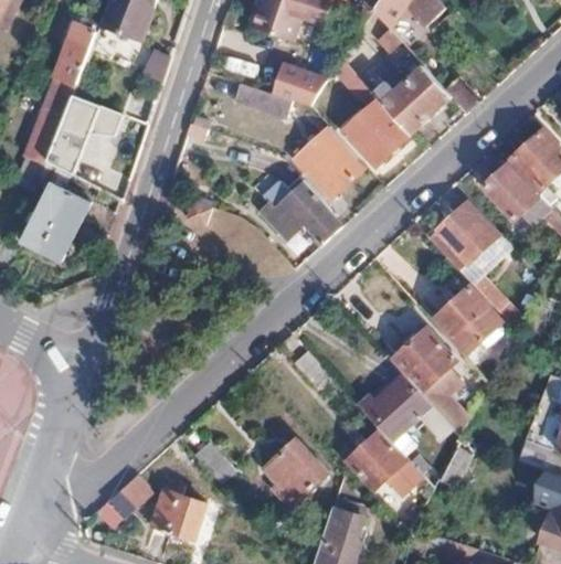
[(8,0),(0,16),(0,27),(6,30),(19,0),(8,0)]
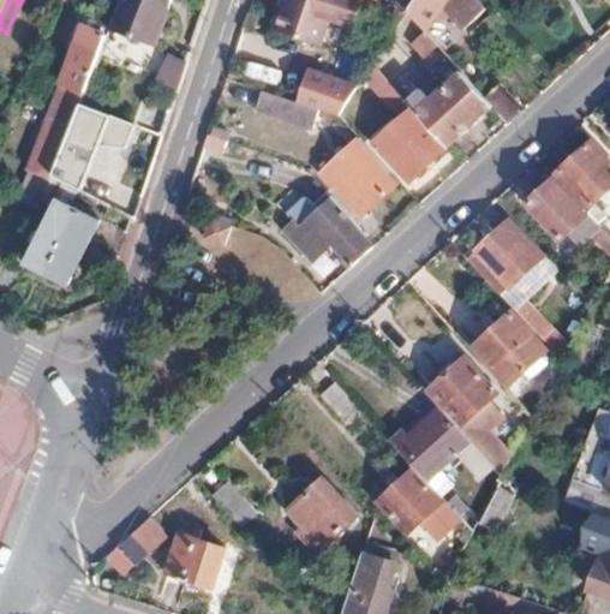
[(115,0),(106,29),(150,46),(167,0),(115,0)]
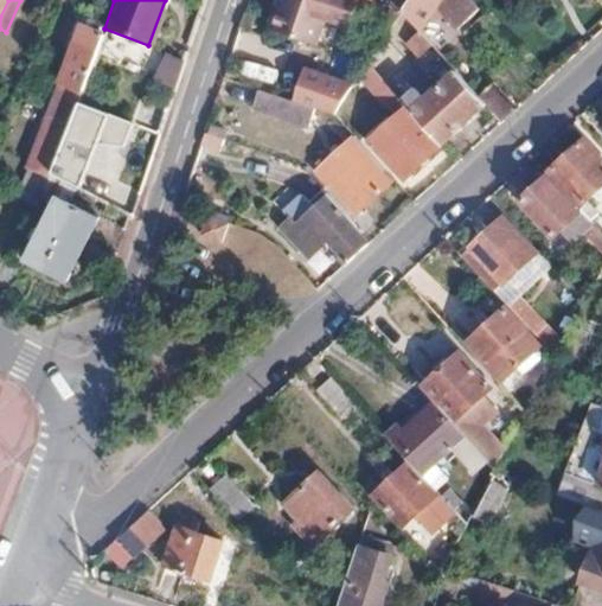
[(348,27),(357,0),(279,0),(269,30),(314,45),(322,20),(348,27)]
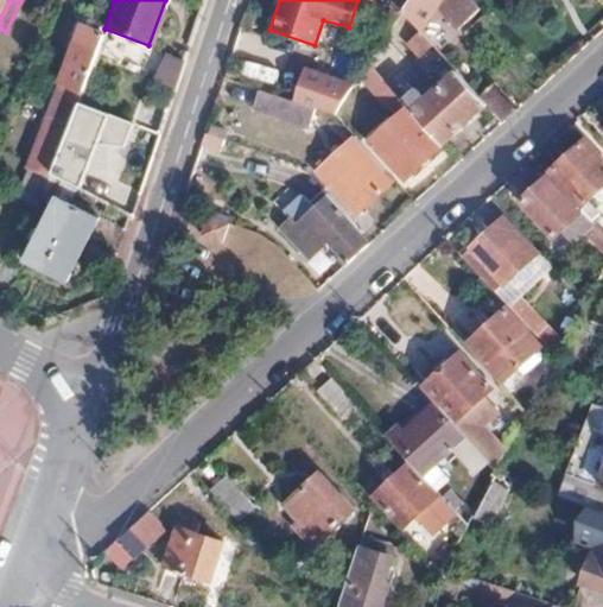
[(455,30),(476,10),(467,0),(404,0),(399,11),(417,30),(419,32),(433,7),(438,0),(446,7),(440,14),(455,30)]
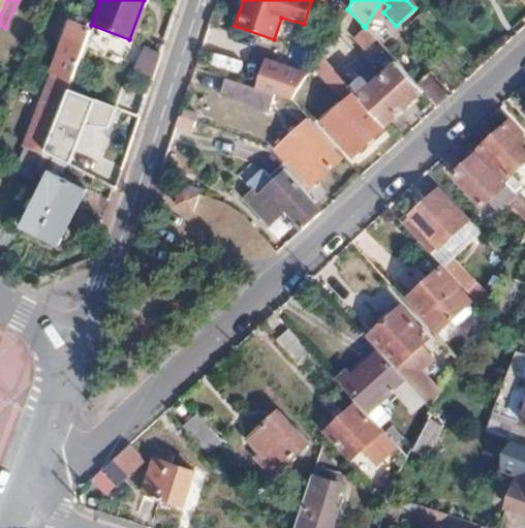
[(377,6),(383,12),(389,6),(381,0),(377,6)]
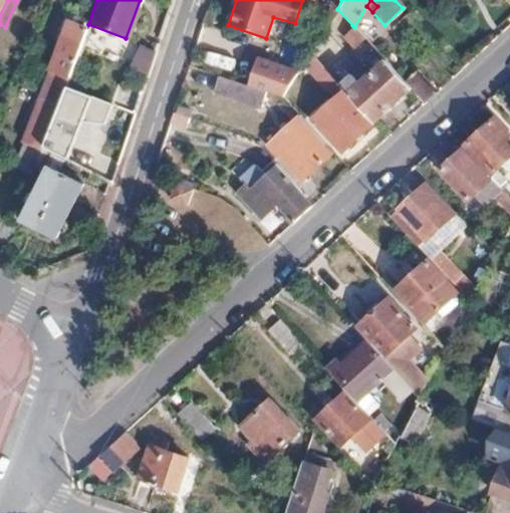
[(29,175),(86,27),(74,22),(77,15),(62,10),(53,37),(58,40),(12,166),(27,173),(29,175)]
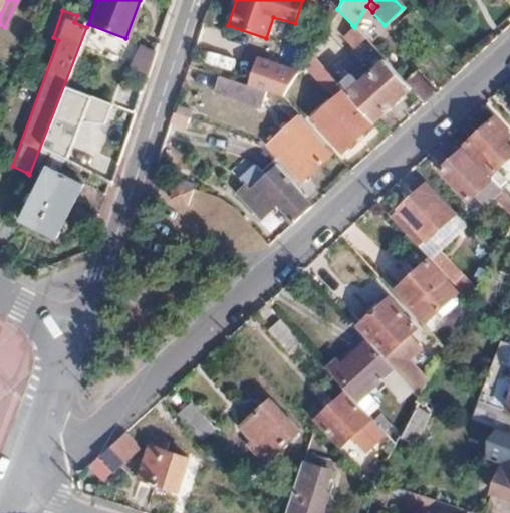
[(363,38),(354,27),(352,25),(340,37),(351,49),(363,38)]
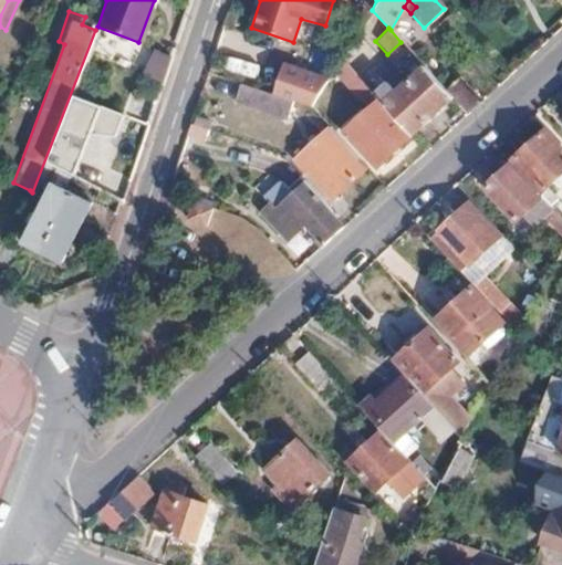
[(145,74),(162,80),(169,54),(153,49),(145,74)]
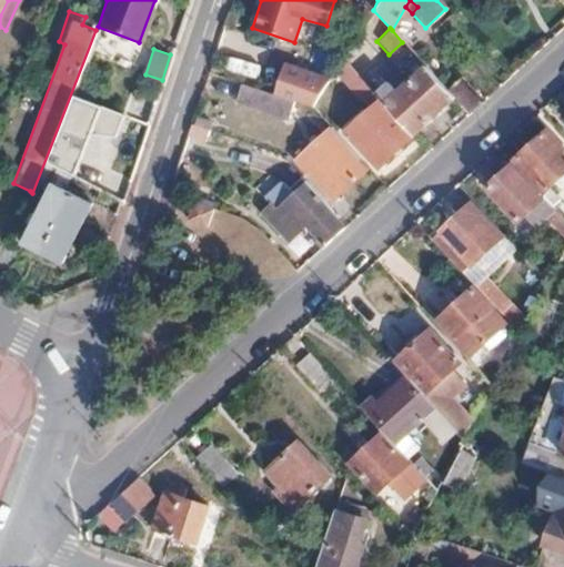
[(374,168),(410,135),(372,94),(341,58),(332,73),(364,111),(342,131),(374,168)]
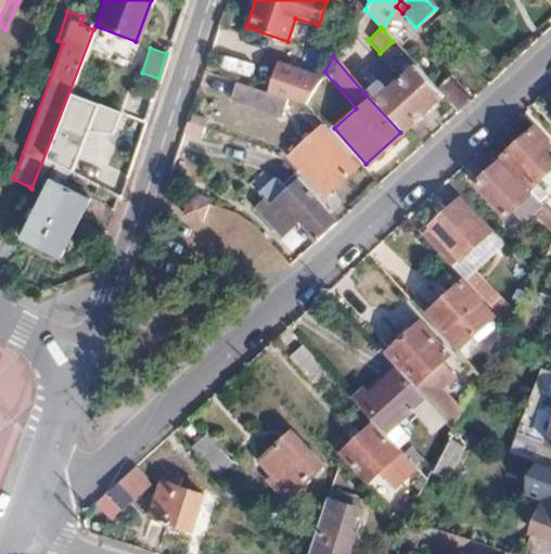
[(277,63),(267,91),(285,98),(303,103),(319,78),(277,63)]
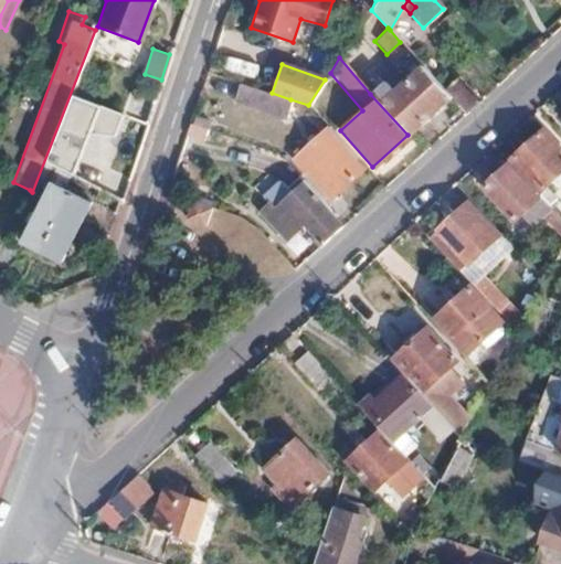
[(408,135),(450,97),(421,65),(394,89),(387,81),(370,94),(408,135)]
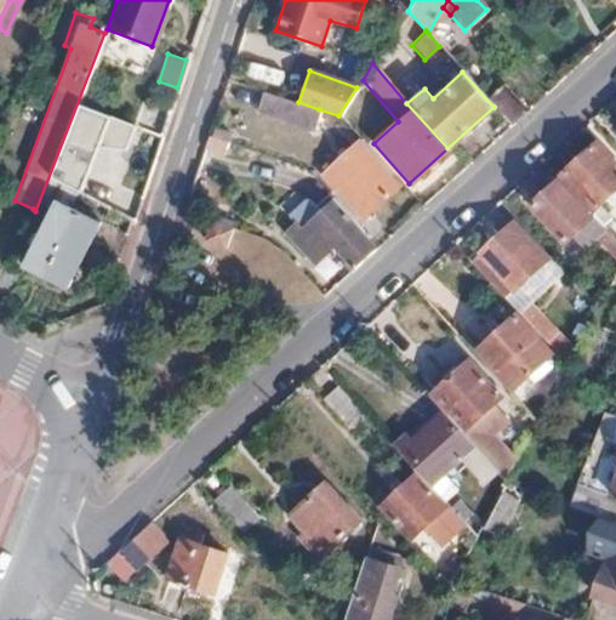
[(298,102),(261,90),(255,108),(313,128),(319,109),(298,102)]
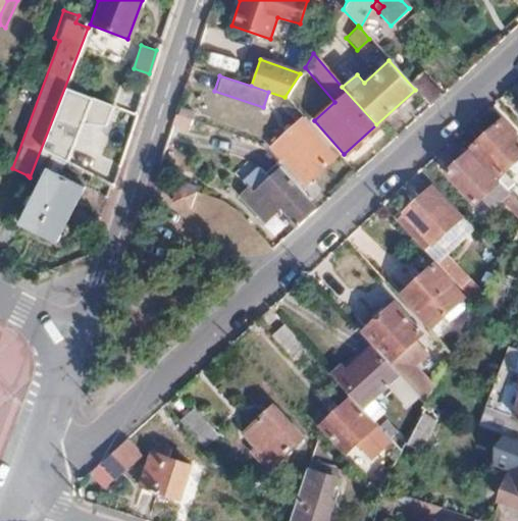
[(424,83),(415,90),(424,101),(433,93),(424,83)]
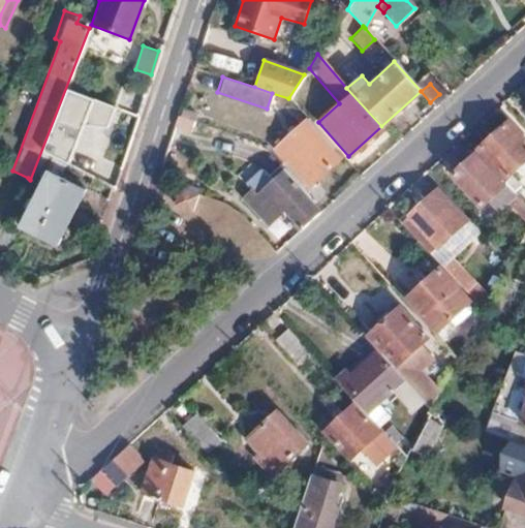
[(176,116),(173,126),(188,130),(191,121),(176,116)]
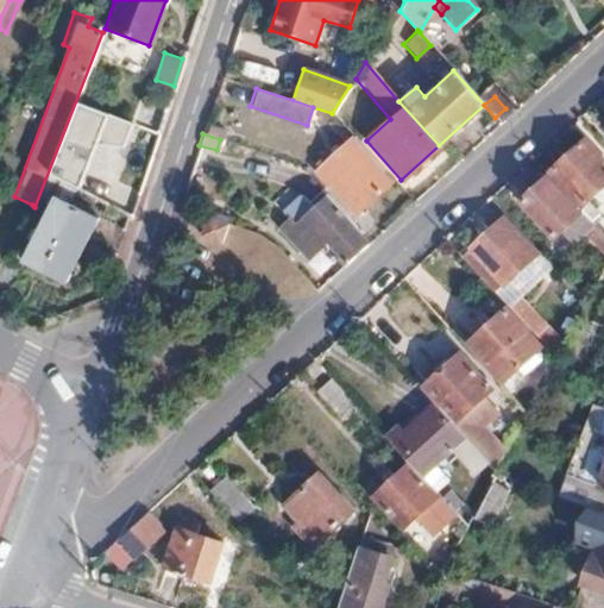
[(391,181),(352,136),(315,169),(354,214),(391,181)]
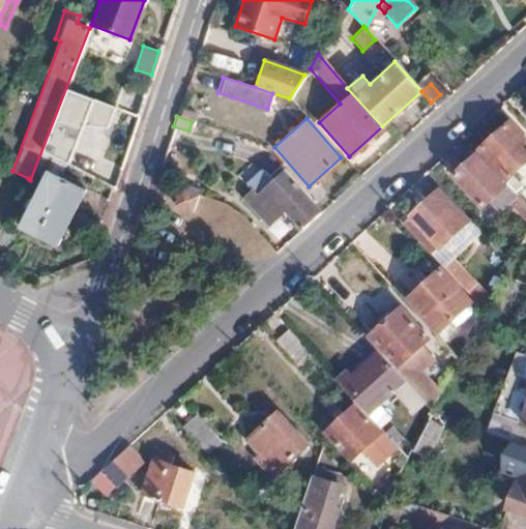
[(525,141),(507,121),(478,147),(506,177),(525,158),(525,141)]
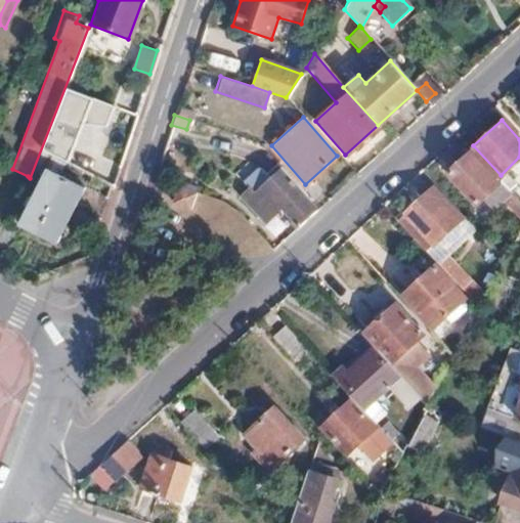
[(358,147),(343,162),(354,174),(370,160),(358,147)]
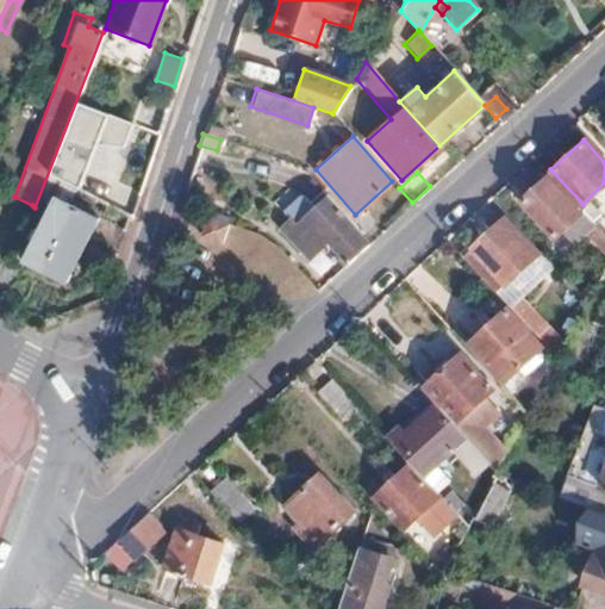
[(604,234),(580,206),(575,210),(544,175),(519,199),(554,236),(560,230),(563,236),(572,229),(579,237),(584,234),(604,256),(604,234)]
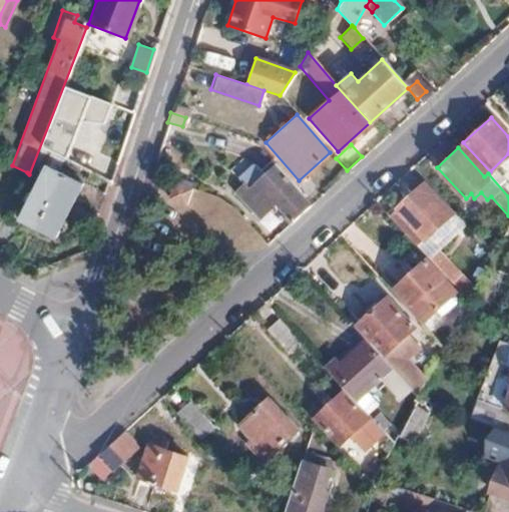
[(270,197),(276,204),(291,221),(308,205),(294,188),(295,187),(274,163),(262,173),(246,187),(262,204),(270,197)]
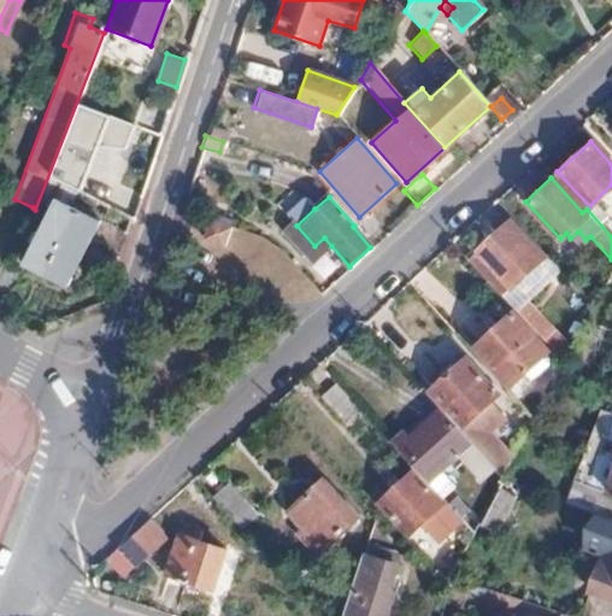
[(56,199),(47,216),(22,264),(65,286),(98,221),(56,199)]
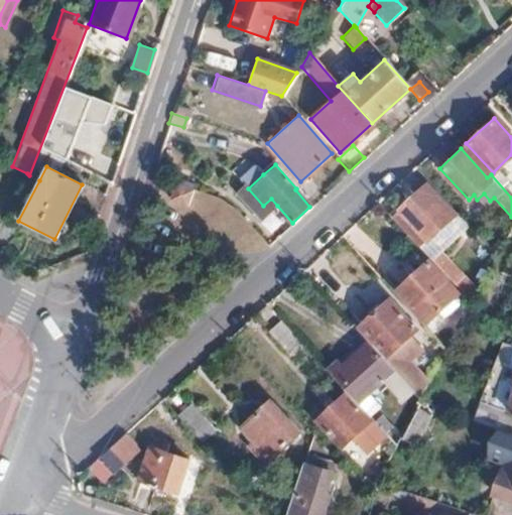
[(244,184),(248,188),(263,174),(254,166),(240,179),(244,184)]
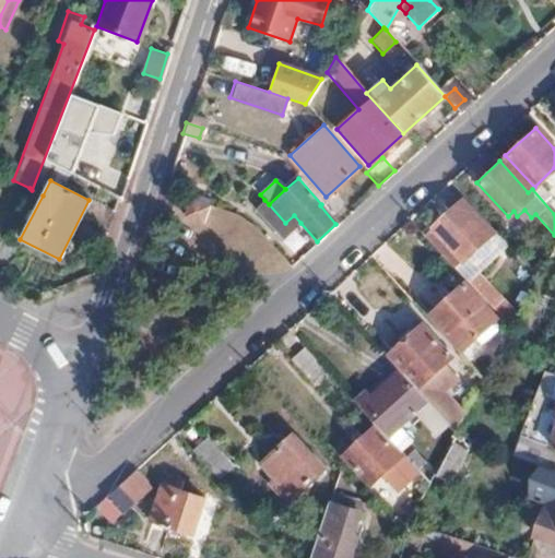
[(7,233),(20,239),(43,196),(32,190),(30,188),(7,233)]
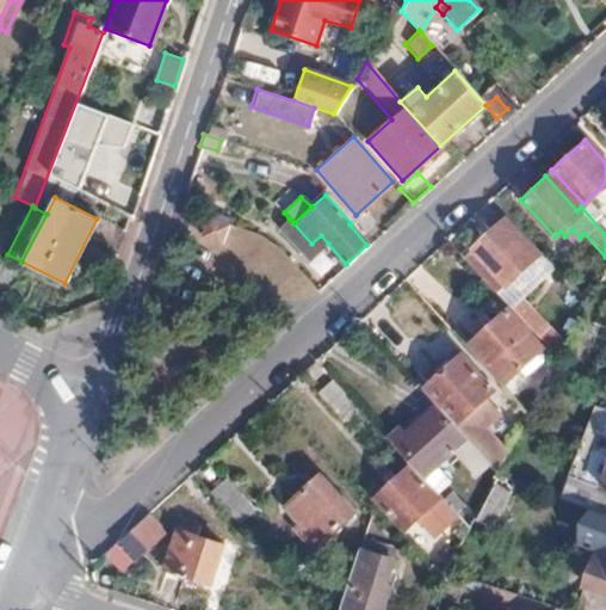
[(218,246),(227,225),(208,217),(201,239),(218,246)]
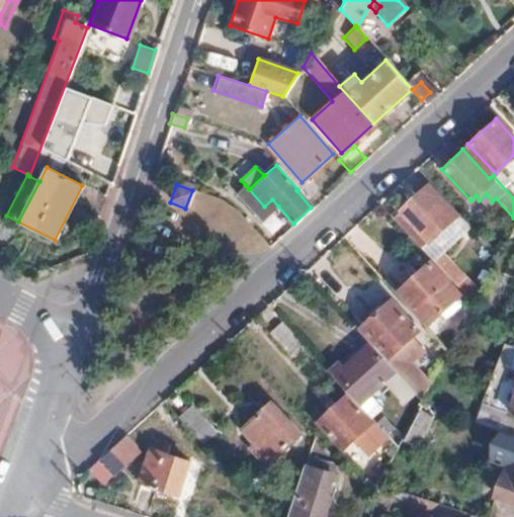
[(240,198),(249,189),(245,185),(236,194),(240,198)]
